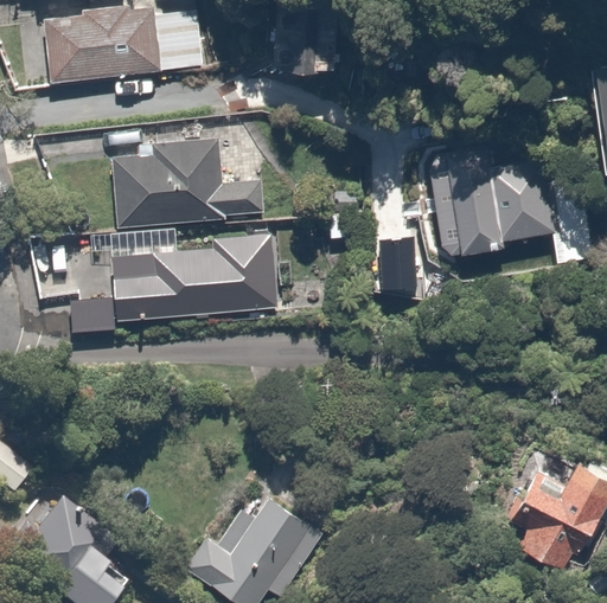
[(307,0),(275,0),(270,69),(332,75),(342,2),(307,0)]
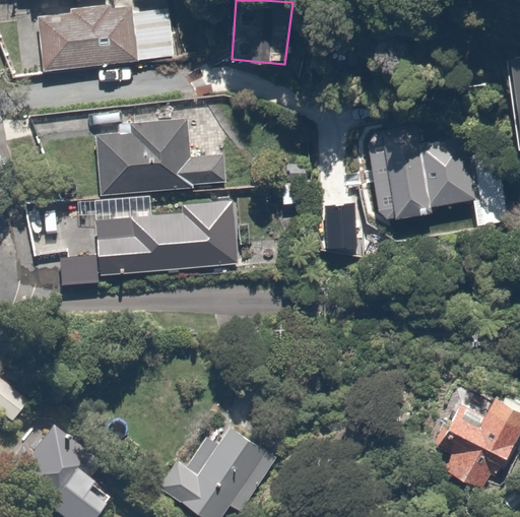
[(131,10),(38,17),(43,70),(138,62),(131,10)]
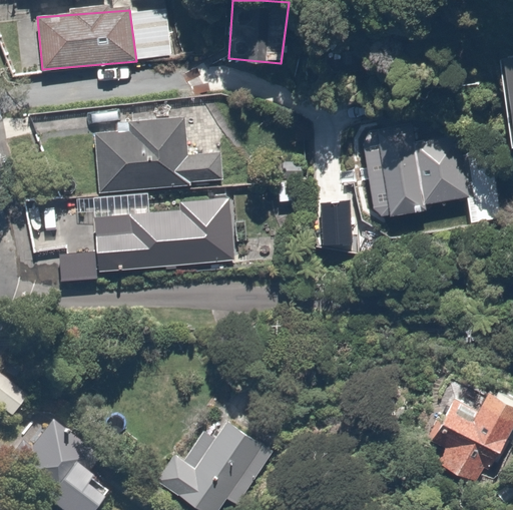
[(512,54),(501,56),(511,142),(512,142),(512,54)]
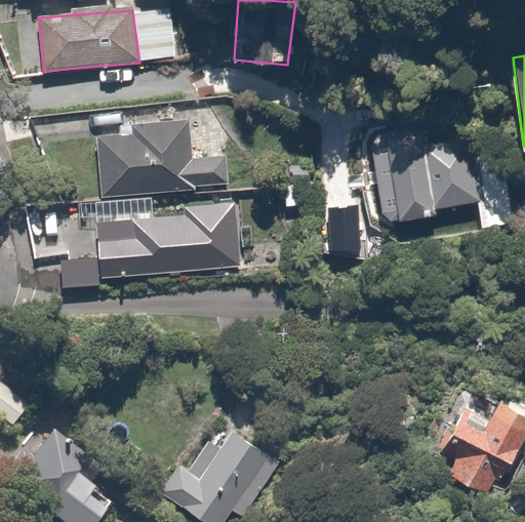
[(97,137),(102,195),(227,188),(224,156),(191,157),(190,121),(129,124),(130,135),(97,137)]
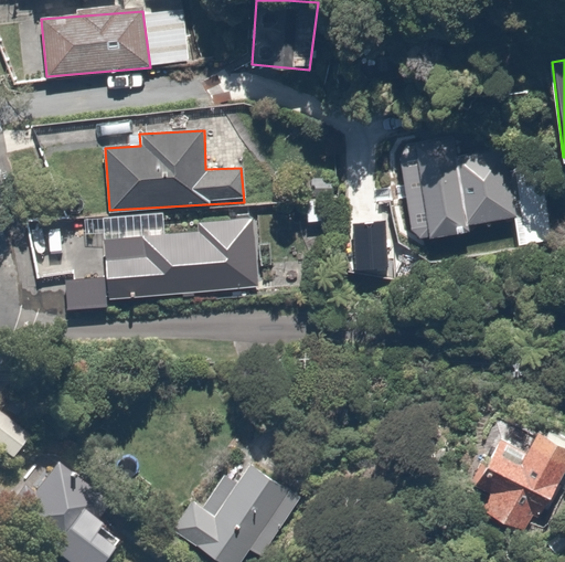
[(450,149),(415,157),(428,237),(470,233),(470,228),(513,221),(516,236),(545,232),(533,163),(511,167),(509,154),(454,165),(450,149)]
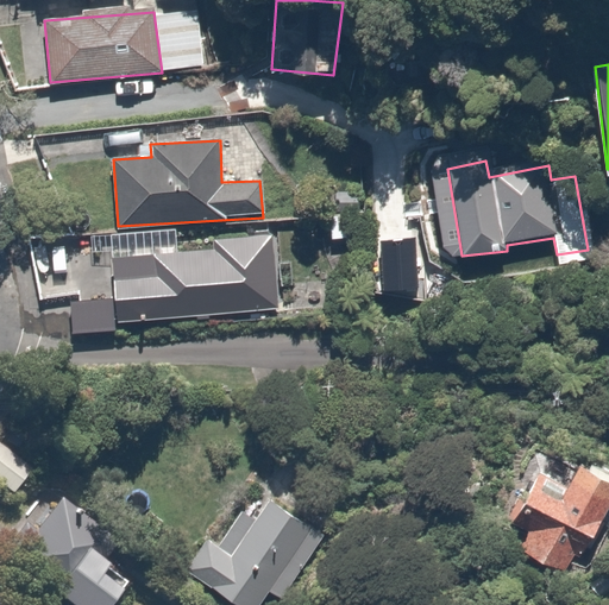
[(213,250),(117,256),(123,321),(281,310),(275,235),(213,239),(213,250)]
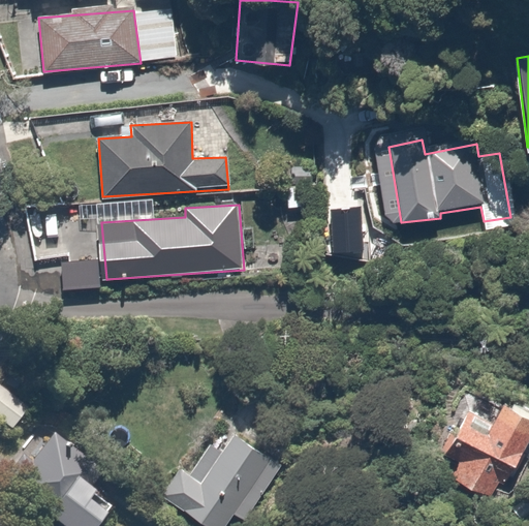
[(97,259),(57,265),(57,291),(102,288),(97,259)]
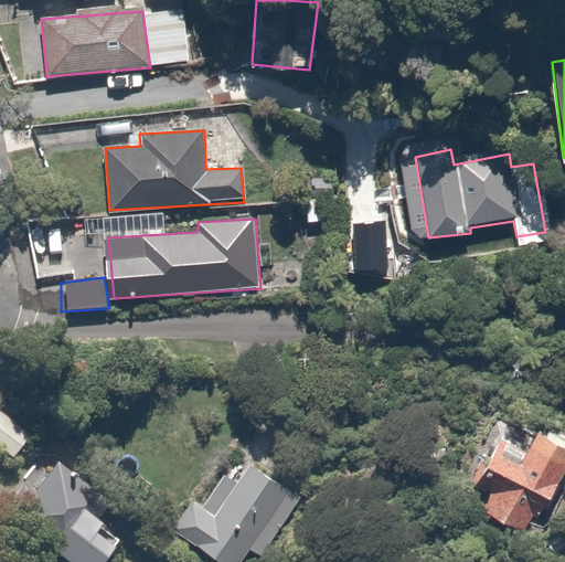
[(0,415),(0,449),(10,457),(27,435),(0,415)]
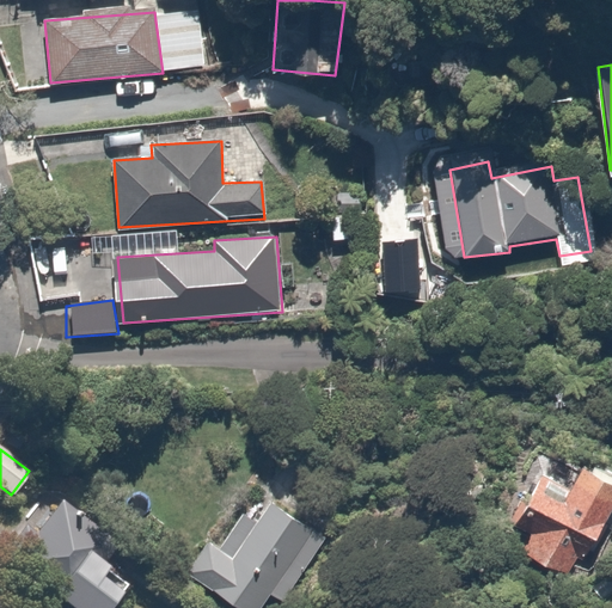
[(579,468),(540,453),(508,522),(531,535),(519,556),(571,578),(577,566),(586,570),(611,514),(611,476),(592,465),(579,468)]
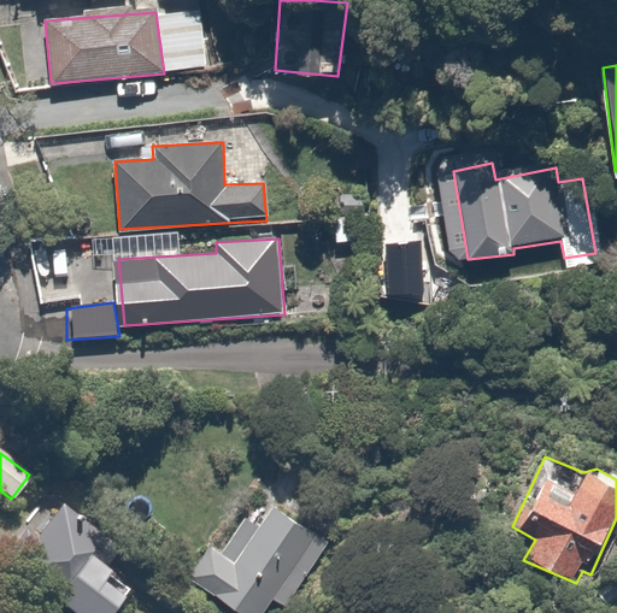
[(47,499),(0,548),(0,555),(63,612),(107,612),(128,594),(103,572),(123,553),(47,499)]
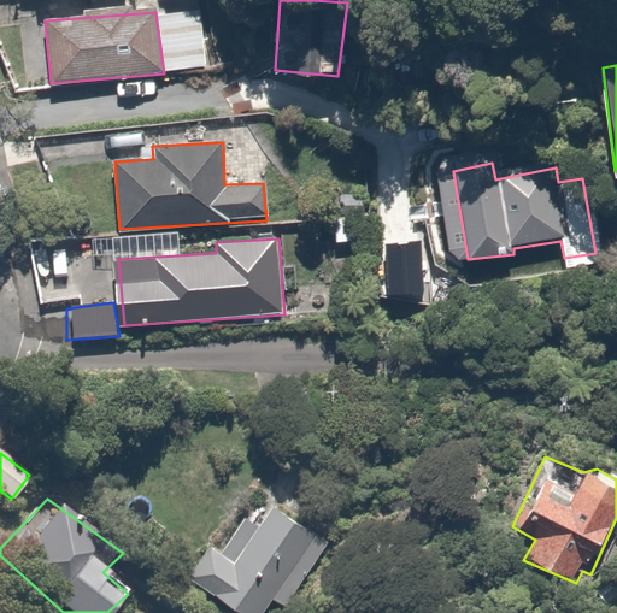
[(209,548),(188,577),(242,612),(263,612),(315,538),(272,507),(230,561),(209,548)]
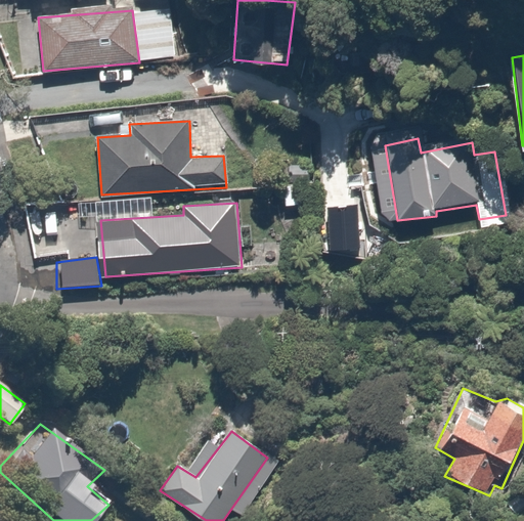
[(37,520),(24,510),(14,520),(37,520)]
